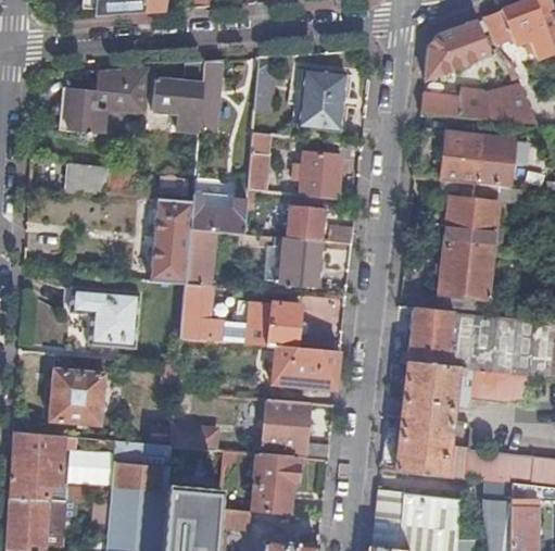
[(96,0),(95,5),(95,14),(142,10),(142,0),(96,0)]
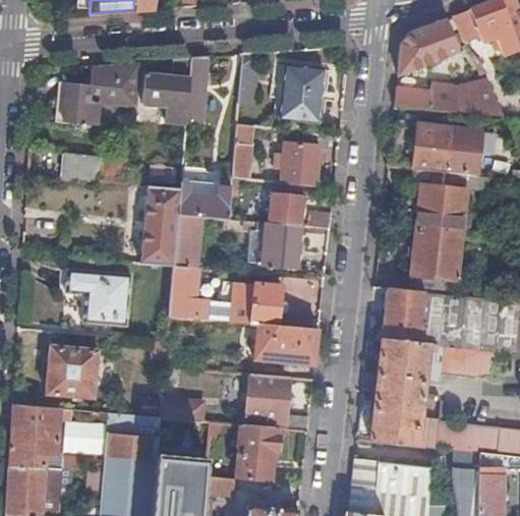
[(133,0),(133,9),(152,7),(152,0),(133,0)]
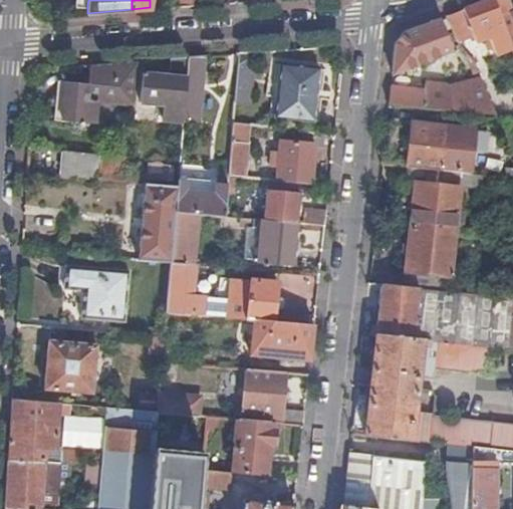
[(482,0),(446,14),(456,39),(471,33),(474,40),(504,28),(499,15),(493,0),(482,0)]
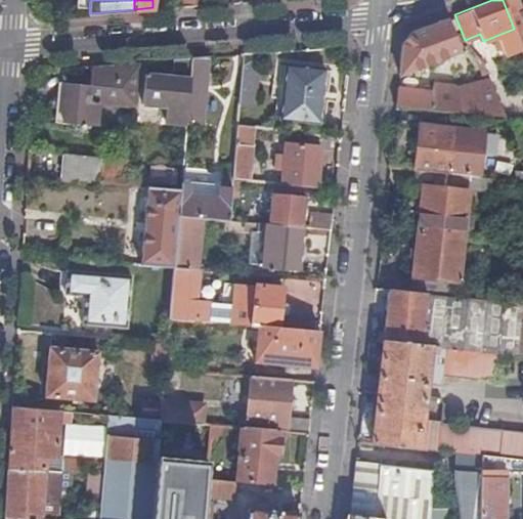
[(401,43),(398,74),(402,74),(459,52),(445,18),(410,32),(401,43)]
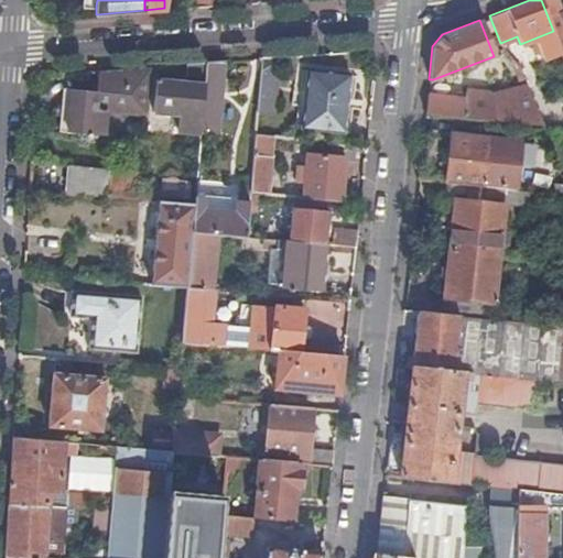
[(261,56),(258,100),(275,101),(280,55),(261,56)]
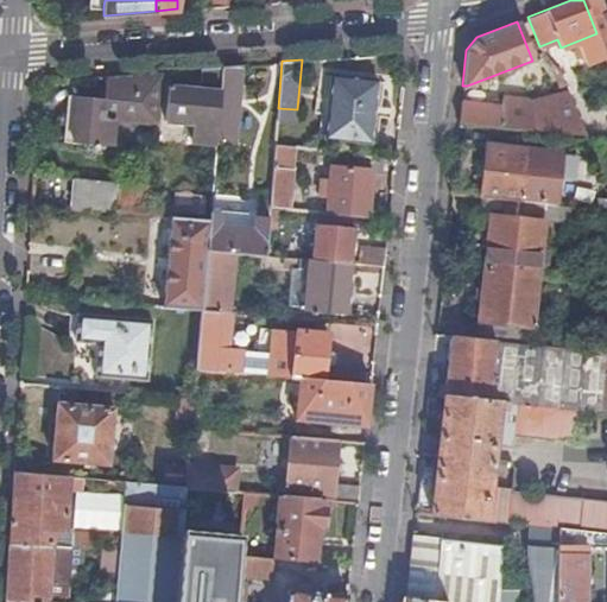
[(222,65),(216,135),(234,137),(241,64),(222,65)]
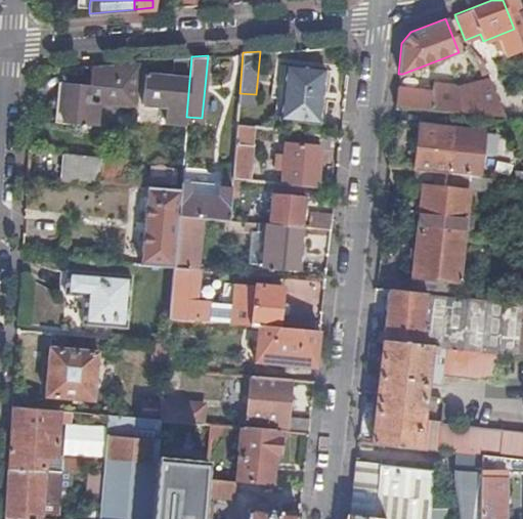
[(191,56),(173,57),(171,76),(145,74),(142,103),(167,105),(166,121),(185,123),(186,117),(191,56)]
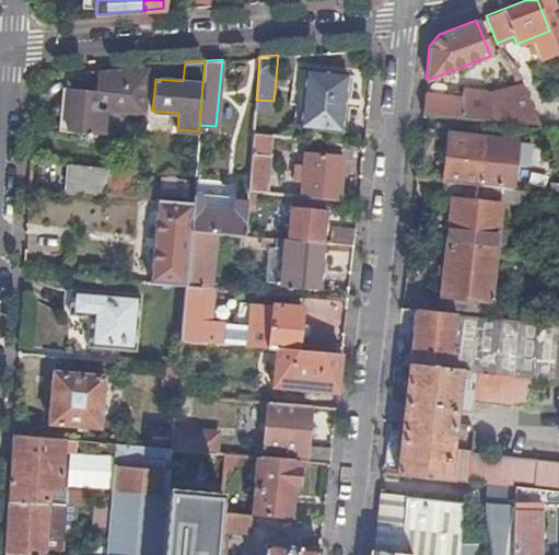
[(150,64),(100,68),(99,90),(72,88),(71,105),(61,104),(59,129),(106,135),(108,110),(144,113),(150,64)]
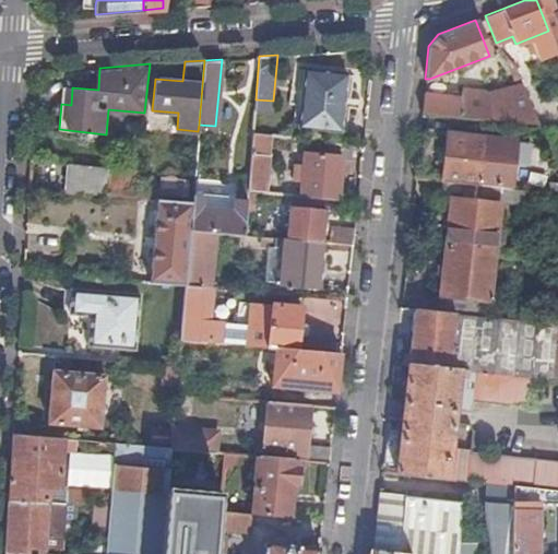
[(306,69),(301,112),(343,116),(347,73),(306,69)]
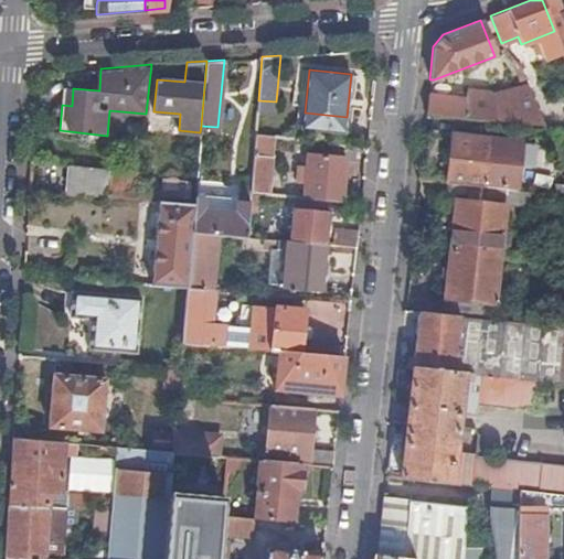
[(465,97),(428,94),(426,113),(544,126),(528,85),(492,94),(487,90),(476,89),(465,90),(465,97)]
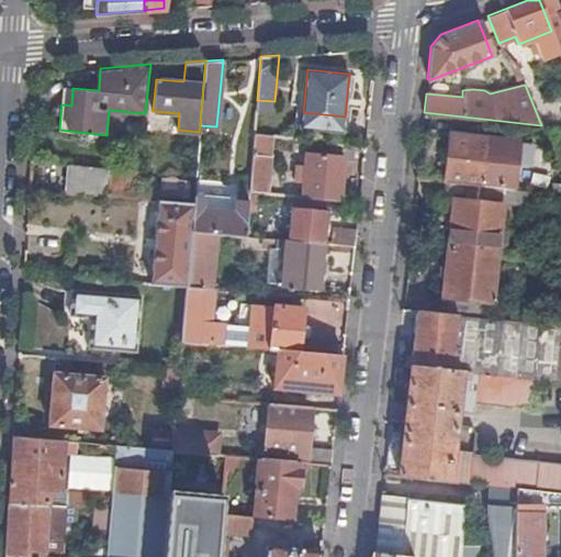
[(449,131),(444,180),(477,184),(513,188),(518,140),(449,131)]
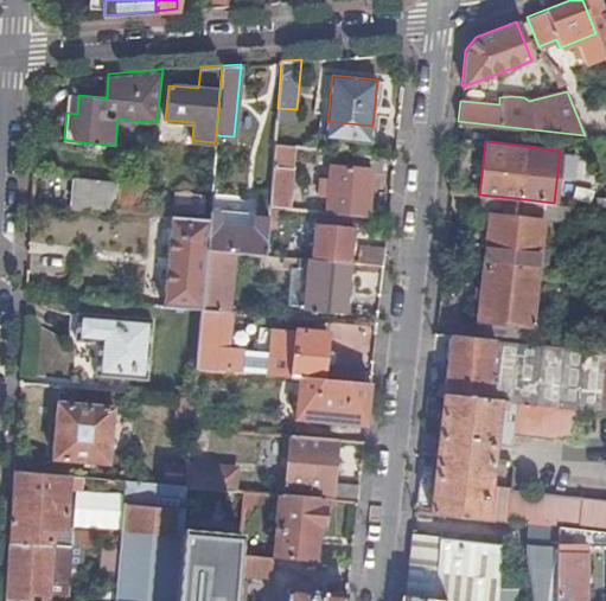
[(327,165),(321,211),(367,215),(372,170),(327,165)]
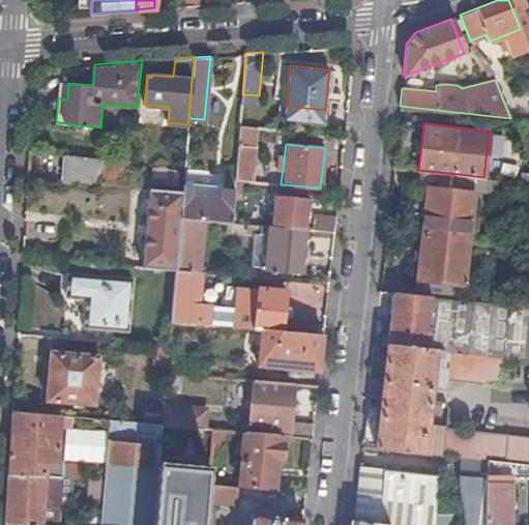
[(235,180),(252,181),(255,146),(238,145),(235,180)]
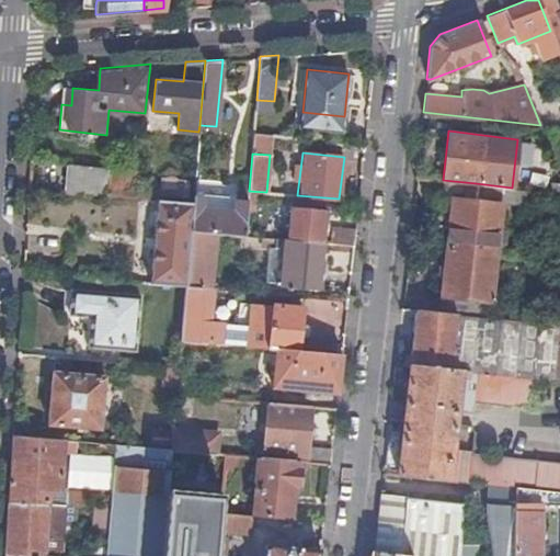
[(68,169),(66,191),(138,197),(139,176),(68,169)]
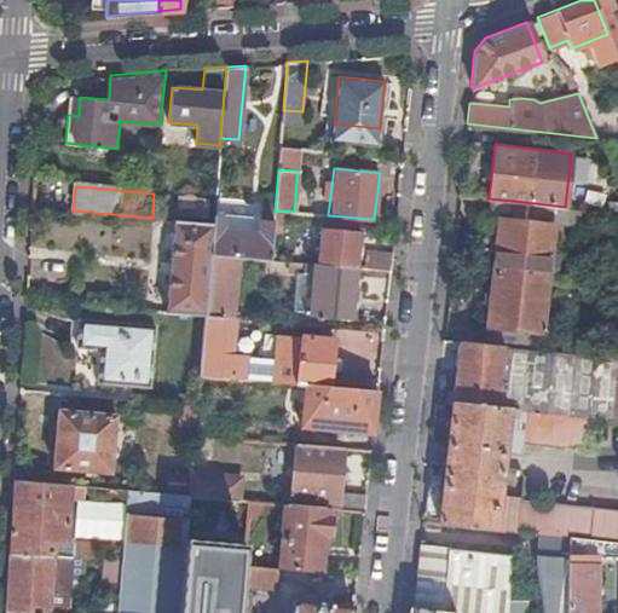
[(525,202),(489,198),(486,218),(500,219),(492,272),(547,278),(553,224),(523,221),(525,202)]
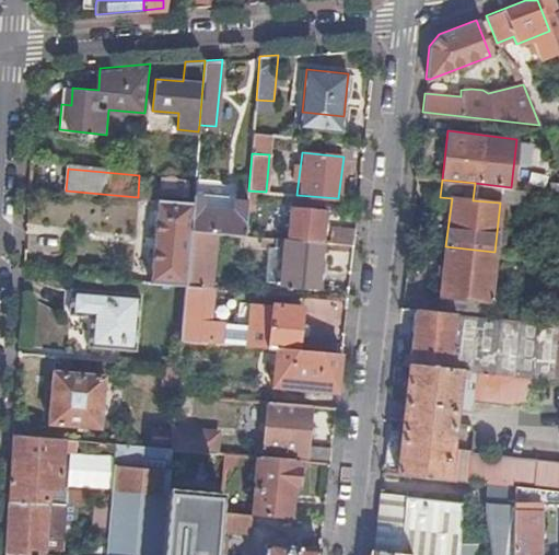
[(558,182),(548,182),(547,191),(558,192),(558,182)]
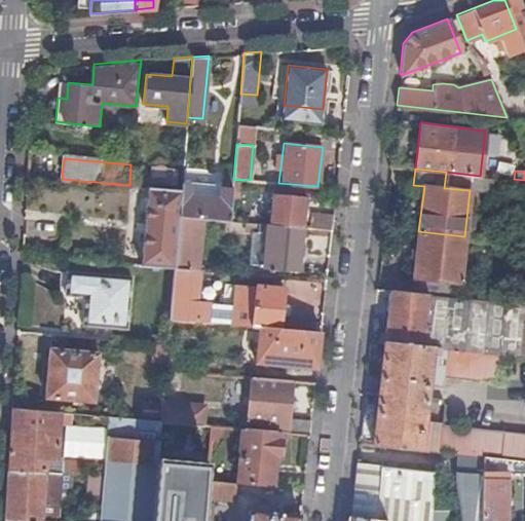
[(233,186),(181,182),(181,184),(180,189),(178,215),(201,218),(230,220),(233,186)]
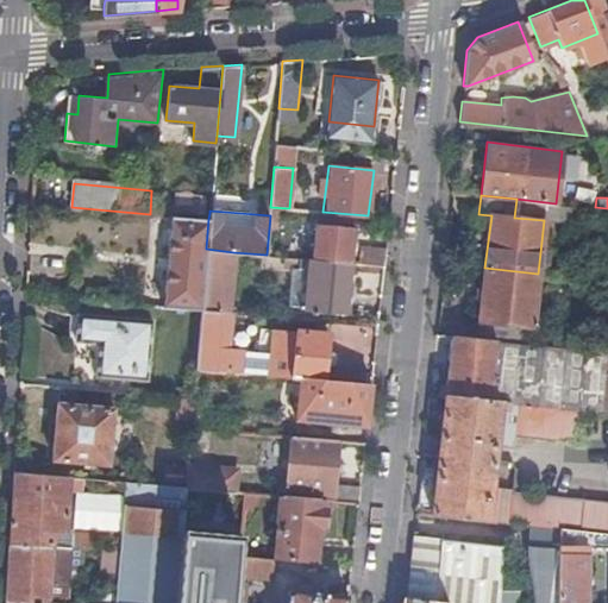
[(201,219),(170,215),(164,306),(201,308),(206,249),(208,219),(201,219)]
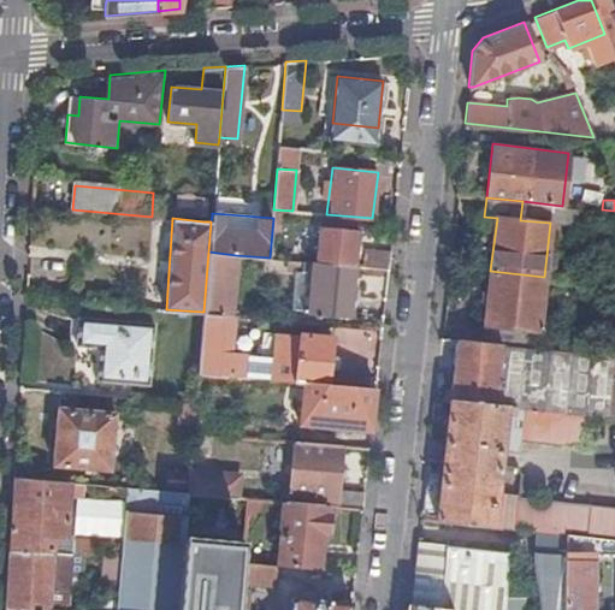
[(319,220),(314,261),(355,265),(359,230),(333,227),(333,221),(319,220)]
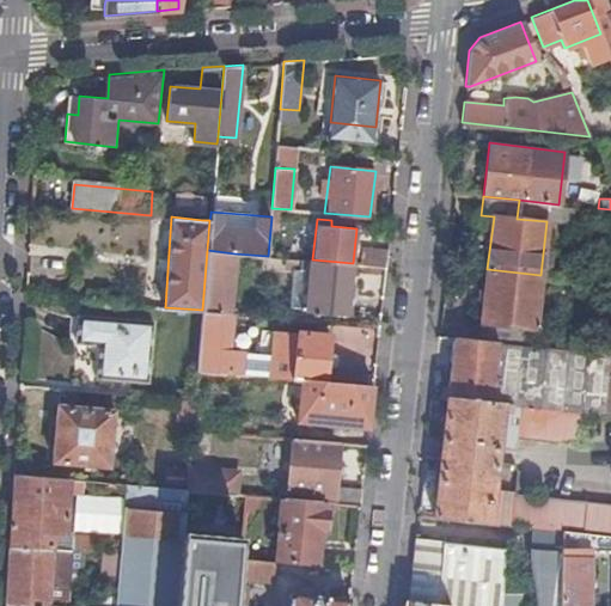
[(379,262),(380,243),(359,242),(358,261),(379,262)]
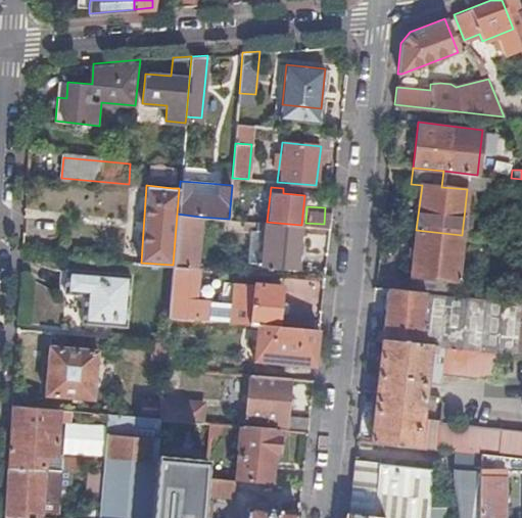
[(189,267),(195,267),(200,217),(177,214),(173,265),(189,267)]
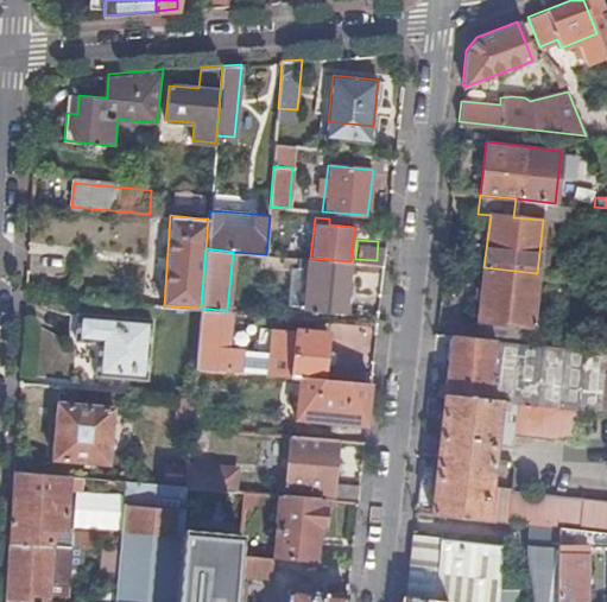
[(310,258),(305,258),(301,309),(345,314),(351,261),(310,258)]
